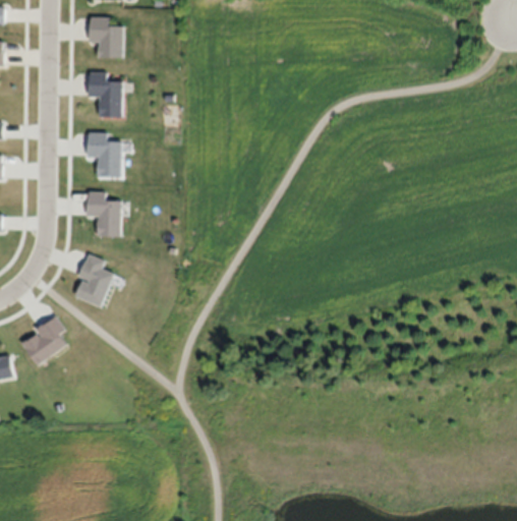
[(122,56),(122,26),(110,26),(111,16),(89,16),(89,44),(99,44),(99,56),(122,56)]
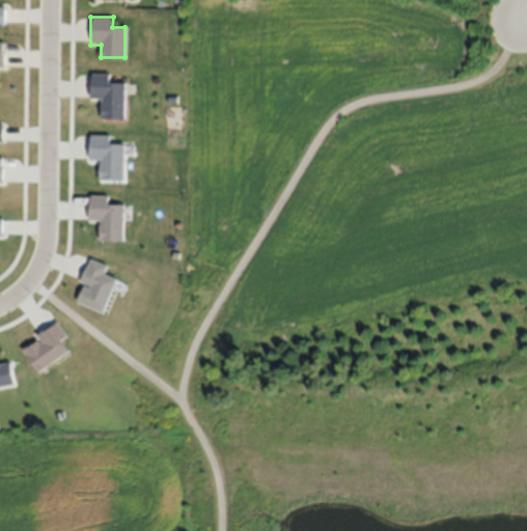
[(122,83),(111,83),(111,73),(89,73),(89,100),(101,100),(101,118),(122,118),(122,83)]
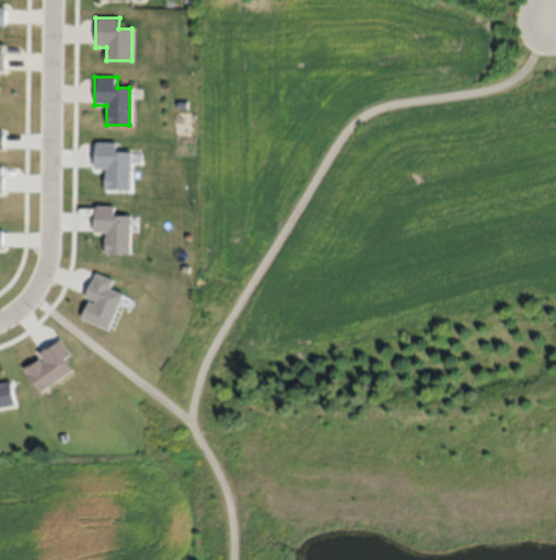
[(93,168),(104,168),(104,189),(128,189),(129,152),(116,152),(116,142),(93,142),(93,168)]
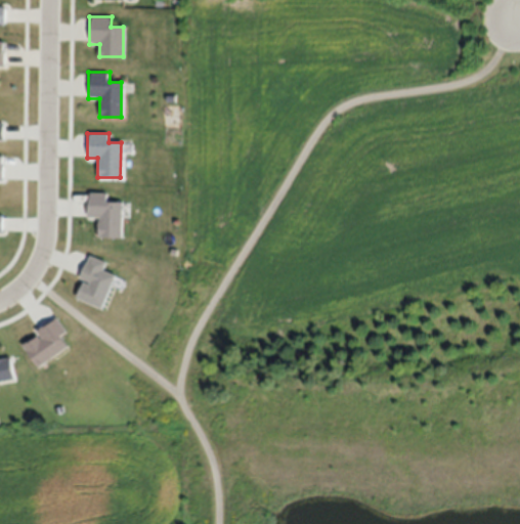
[(86,217),(97,217),(97,237),(120,237),(120,202),(105,202),(105,192),(86,192),(86,217)]
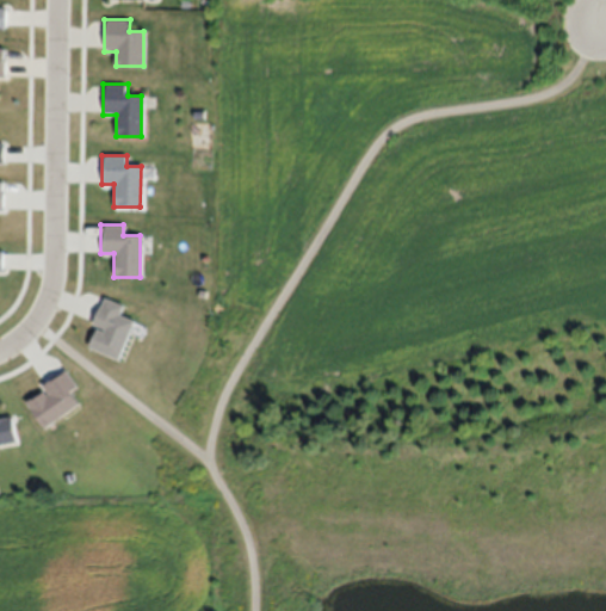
[(0,444),(13,443),(10,419),(0,420),(0,444)]
